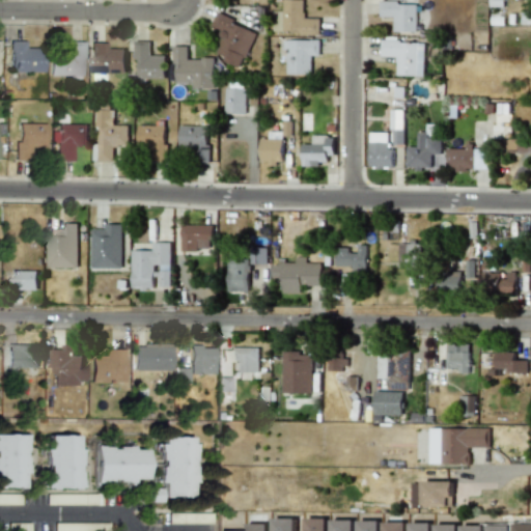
[(303,0),(282,0),(283,11),(273,11),(273,33),(319,32),(319,18),(303,18),(303,0)]
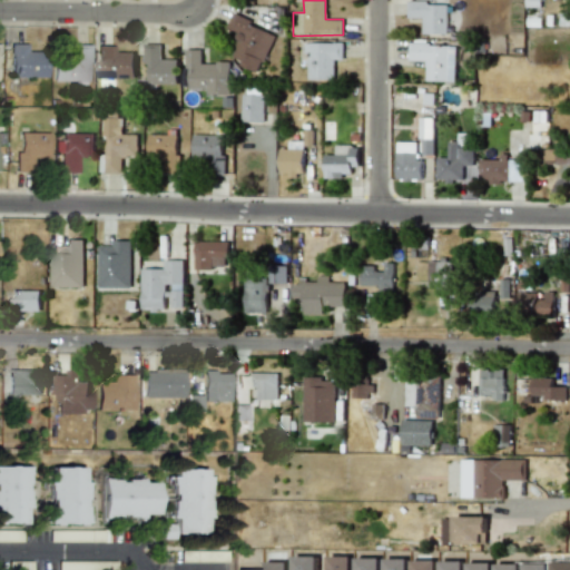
[(448,2),(408,2),(408,18),(422,18),(422,33),(446,35),(448,2)]
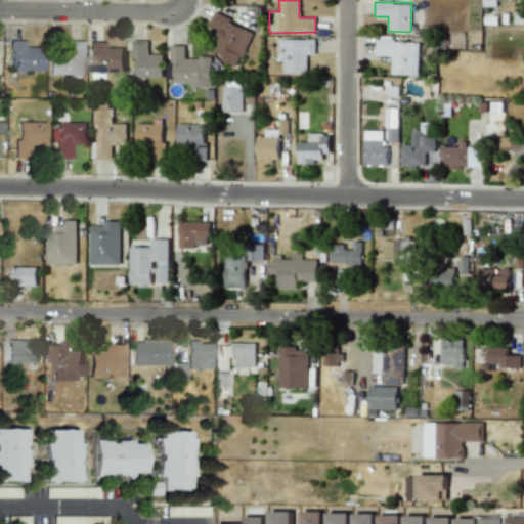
[(252,32),(229,23),(231,18),(214,11),(208,27),(220,32),(211,54),(238,66),(252,32)]
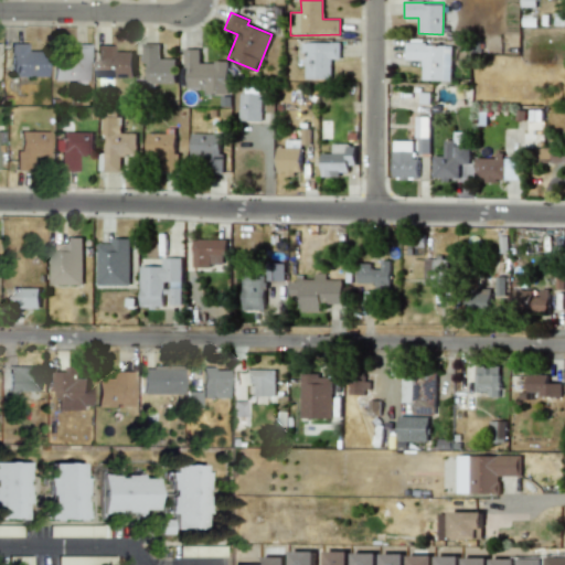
[(305,42),(304,78),(331,80),(331,60),(340,60),(340,43),(305,42)]
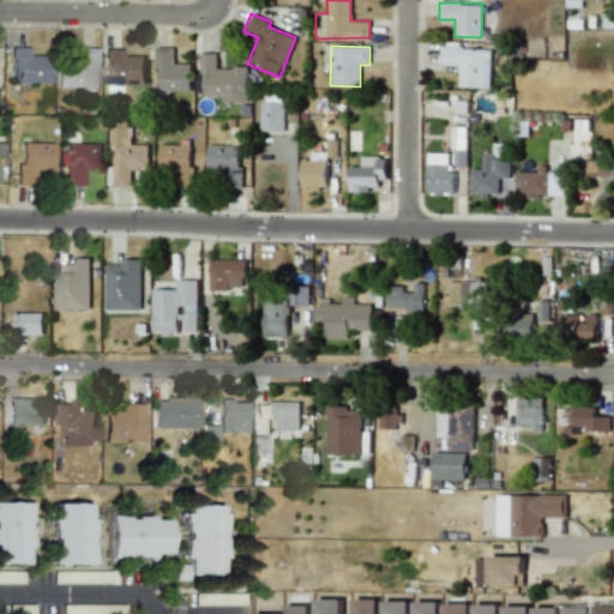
[(10,83),(49,84),(50,55),(28,55),(28,48),(10,47),(10,83)]
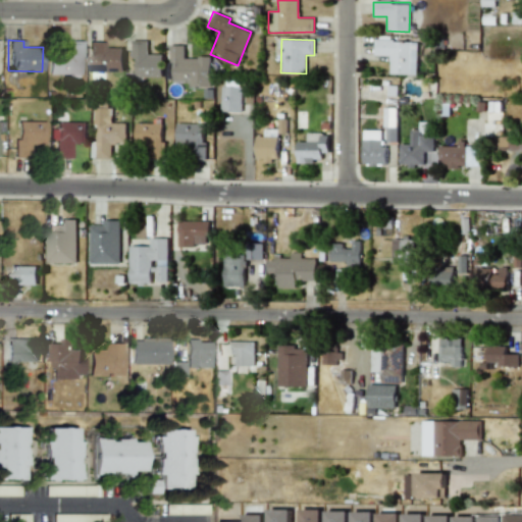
[(148,41),(132,40),(132,57),(135,57),(135,76),(161,77),(161,54),(147,54),(148,41)]
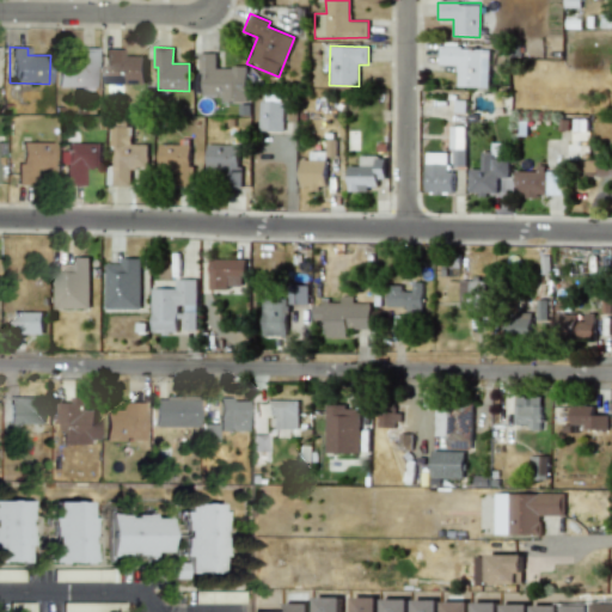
[(439,65),(457,66),(457,86),(488,87),(489,48),(439,47),(439,65)]
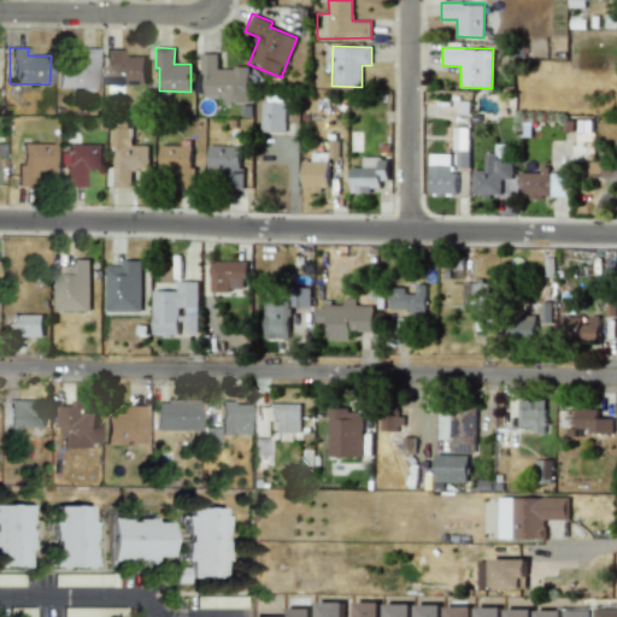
[(95,48),(75,48),(75,64),(57,64),(57,88),(80,88),(80,94),(94,95),(95,48)]
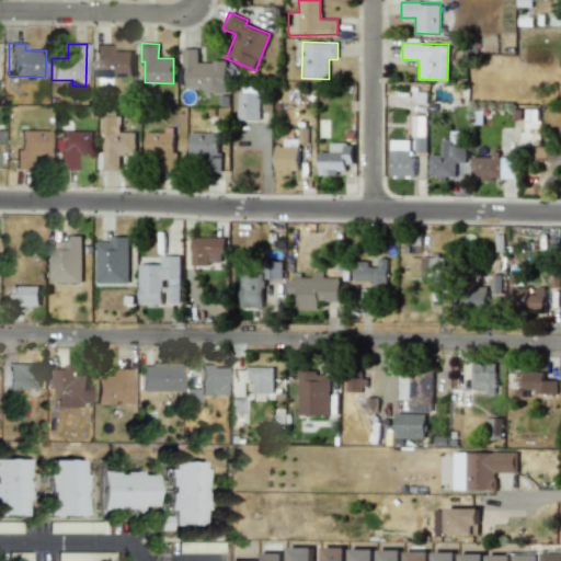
[(95,77),(132,77),(132,52),(112,50),(112,45),(95,45),(95,77)]
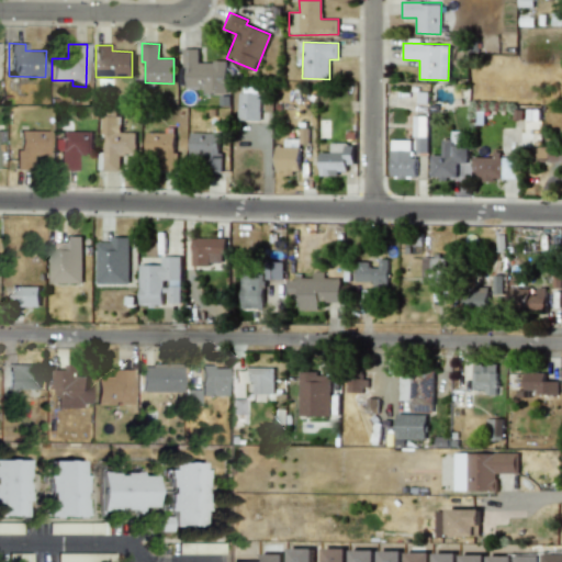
[(203,93),(226,94),(227,62),(199,62),(199,49),(184,48),(184,88),(203,88),(203,93)]
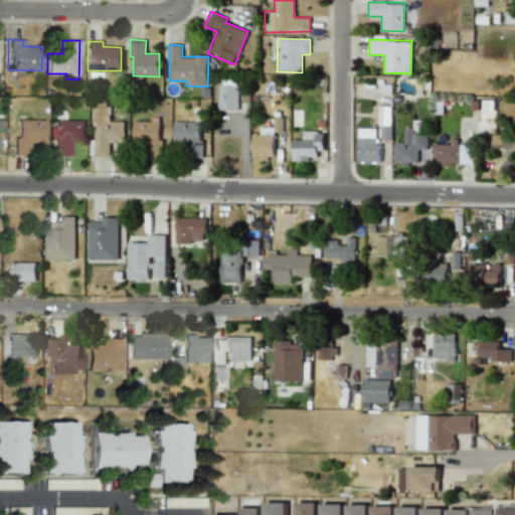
[(217,110),(237,111),(238,86),(218,86),(217,110)]
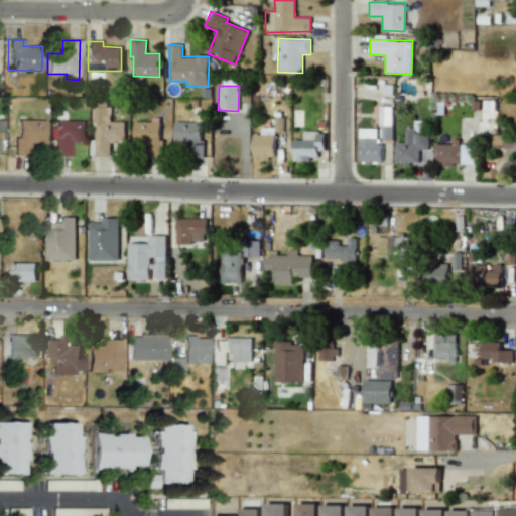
[(90,156),(110,156),(110,142),(124,142),(124,122),(110,121),(110,107),(94,107),(94,140),(91,140),(90,156)]
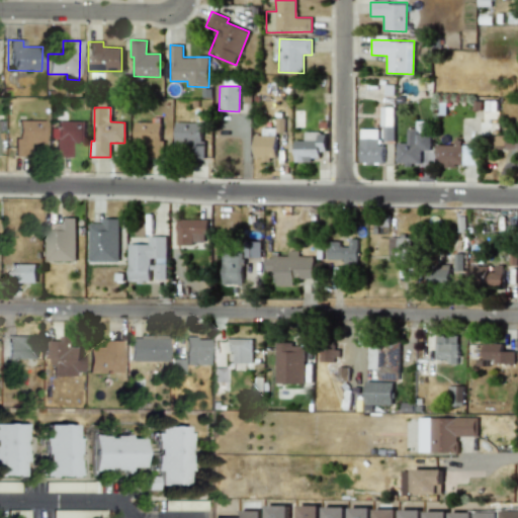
[(394,107),(382,107),(381,137),(394,137),(394,107)]
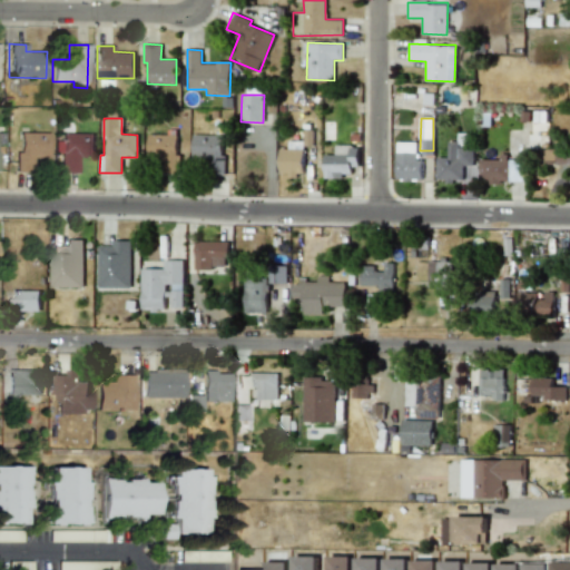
[(15,173),(33,173),(33,158),(48,158),(48,133),(19,133),(19,151),(15,151),(15,173)]
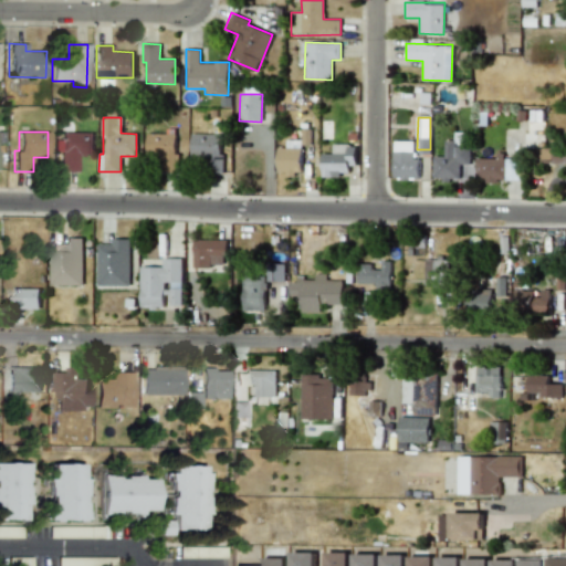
[(92,133),(61,132),(61,140),(54,140),(53,153),(59,153),(59,171),(77,171),(77,155),(92,155),(92,133)]
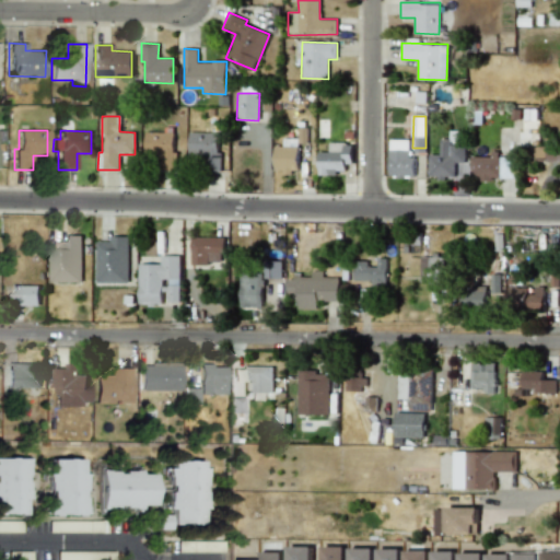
[(156,170),(173,171),(175,132),(146,132),(144,162),(156,162),(156,170)]
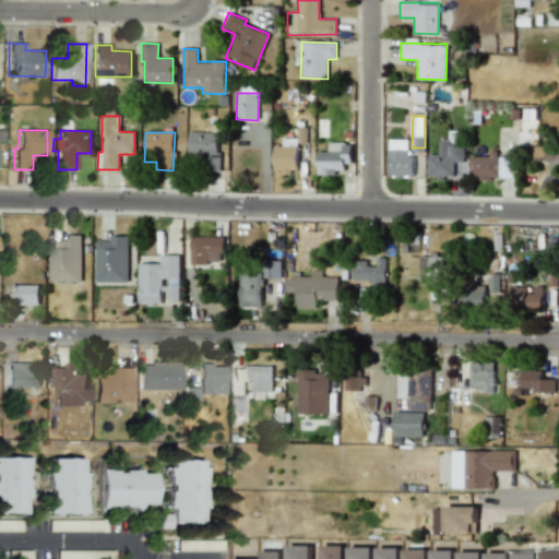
[(219,167),(219,133),(189,133),(189,168),(219,167)]
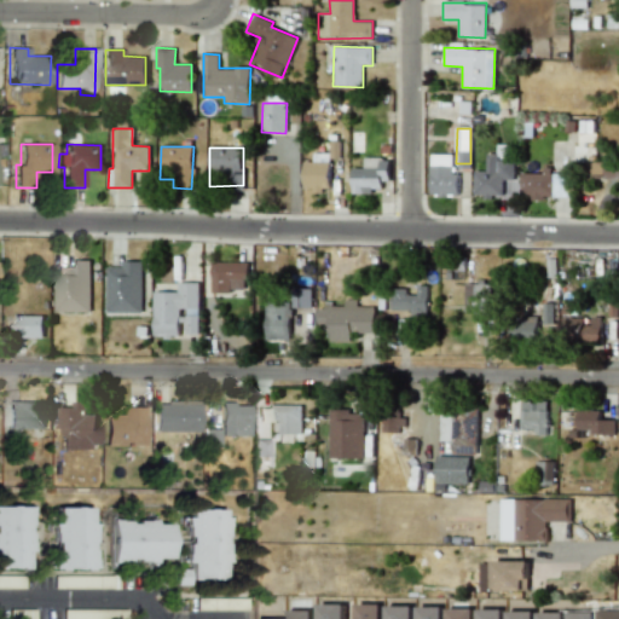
[(304,162),(304,191),(329,191),(328,152),(313,154),(313,162),(304,162)]
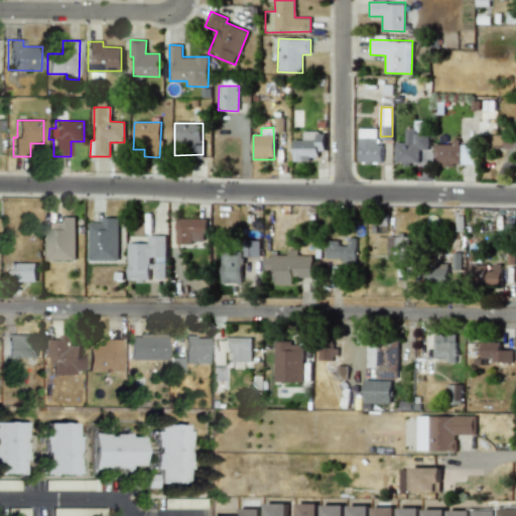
[(427,149),(427,134),(415,133),(415,128),(405,127),(405,142),(395,142),(394,163),(418,163),(418,149),(427,149)]
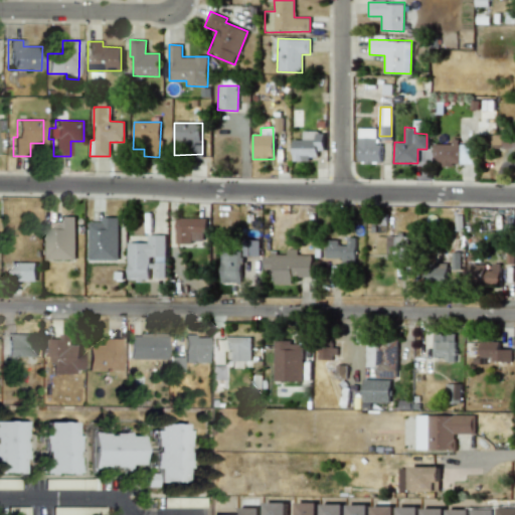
[(358,162),(381,162),(381,145),(377,145),(377,129),(358,128),(358,162)]
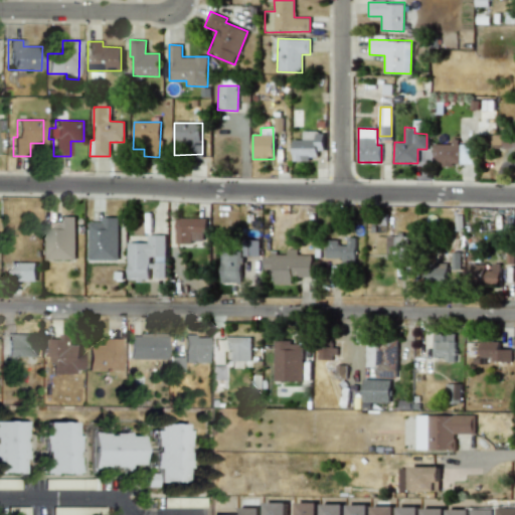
[(293,160),(317,160),(318,150),(324,150),(324,132),(303,132),(303,140),(293,140),(293,160)]
